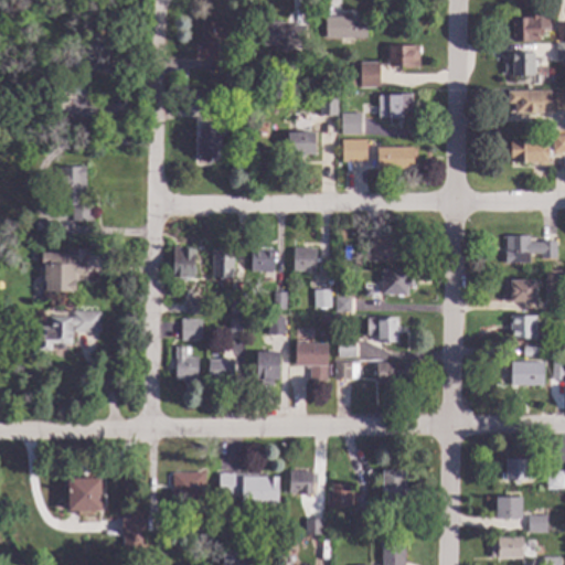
[(534,18),(539,18),(539,41),(511,41),(511,18),(528,18),(528,14),(534,14),(534,18)]
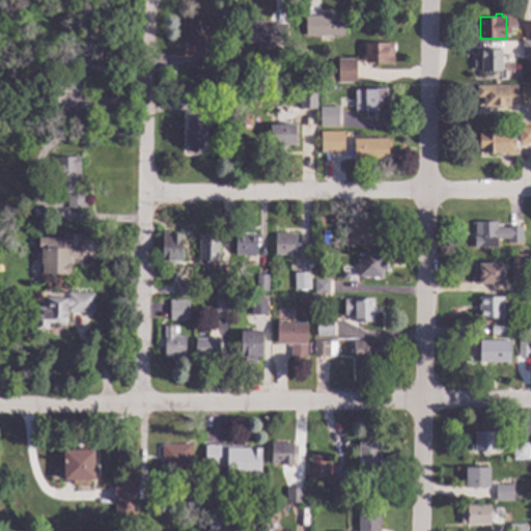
[(343,35),(311,35),(311,15),(343,15),(343,35)]
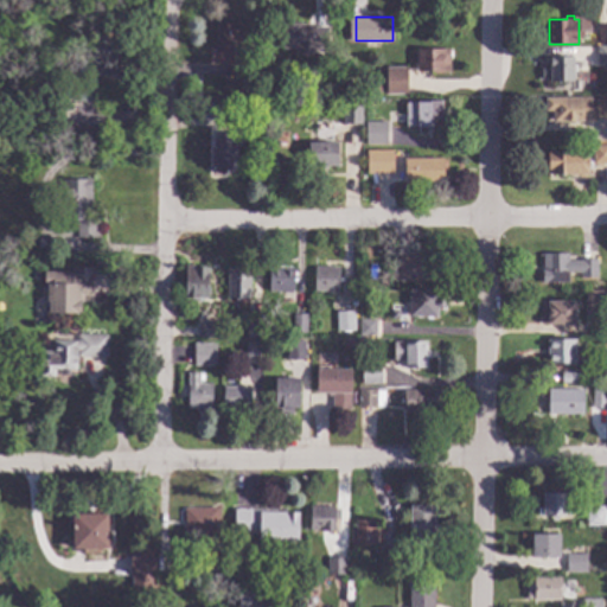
[(241,57),(236,57),(236,63),(244,63),(244,76),(224,77),(224,63),(225,63),(225,57),(216,58),(215,23),(240,23),(241,57)]
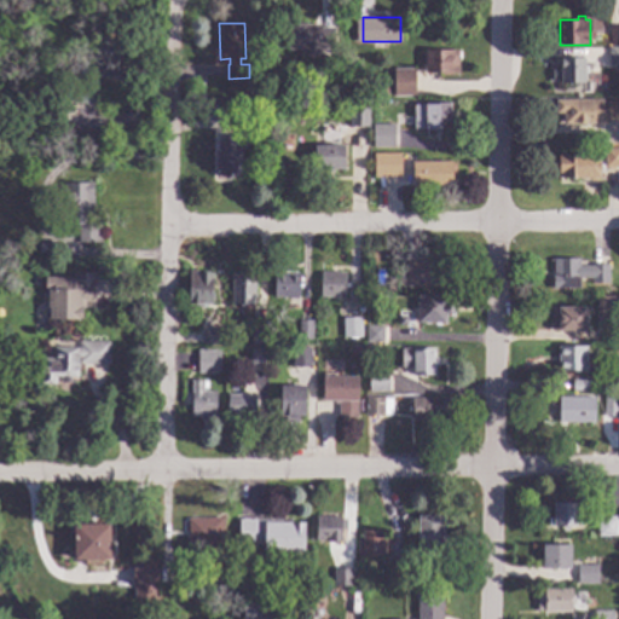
[(306,24),(320,24),(320,27),(334,27),(334,48),(322,48),(322,56),(300,56),(300,48),(287,48),(287,28),(285,28),(285,23),(306,23),(306,24)]
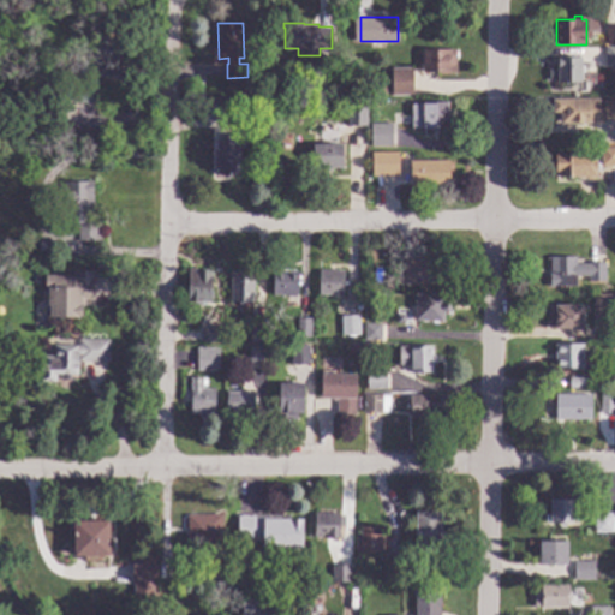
[(604,45),(614,45),(614,25),(604,25),(604,45)]
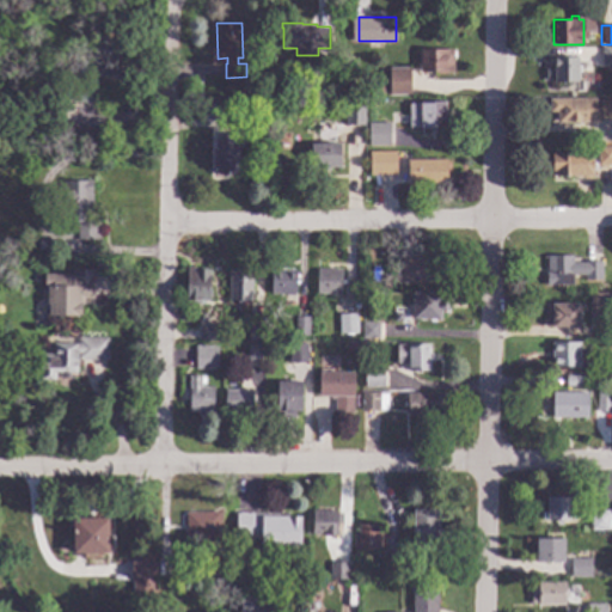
[(611,65),(601,65),(601,46),(611,46),(611,65)]
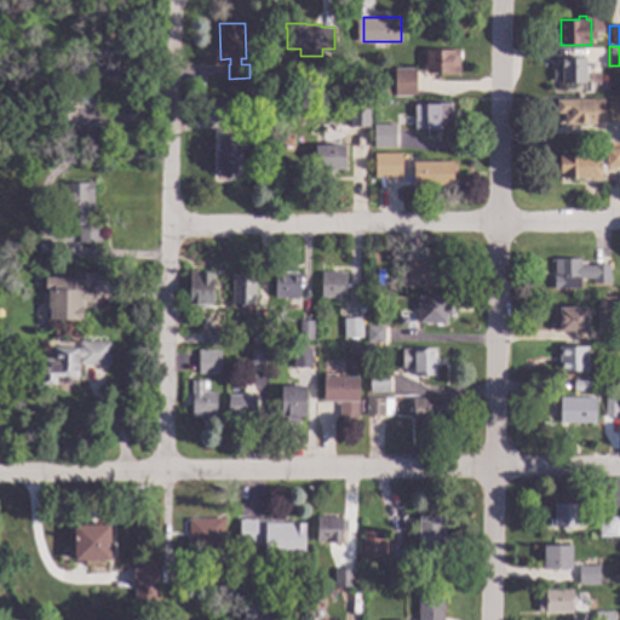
[(459,73),(425,73),(424,50),(459,50),(459,73)]
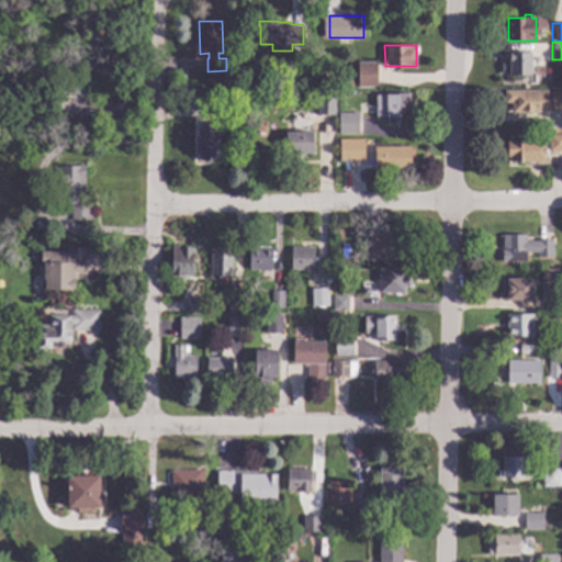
[(530,59),(532,59),(532,65),(530,66),(530,75),(508,75),(508,53),(530,53),(530,59)]
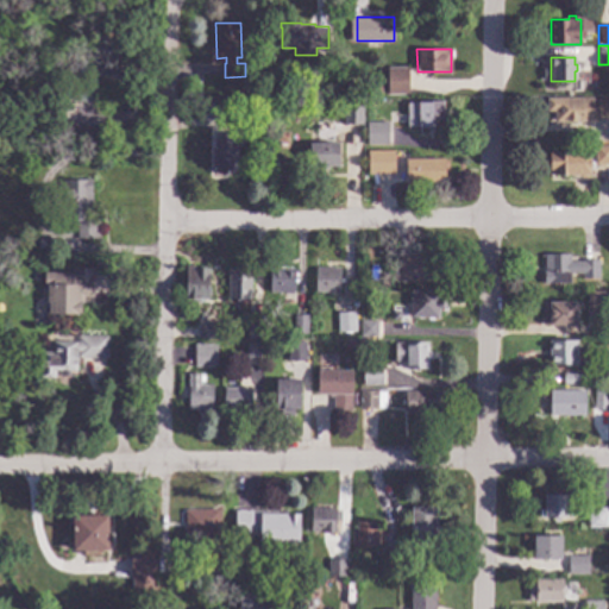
[(408,92),(388,92),(387,66),(408,66),(408,92)]
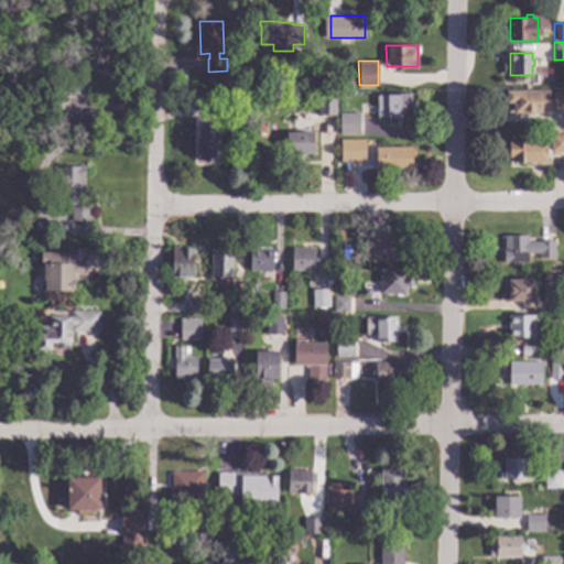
[(353,85),(343,85),(343,76),(353,76),(353,85)]
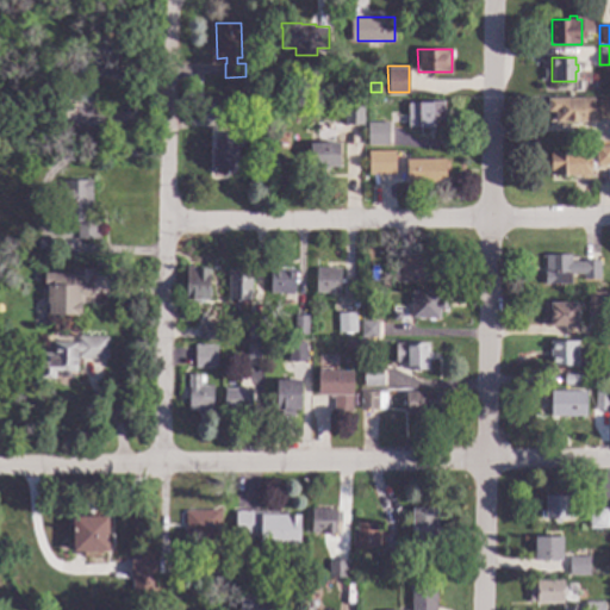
[(593,120),(555,119),(555,110),(547,110),(547,97),(593,97),(593,120)]
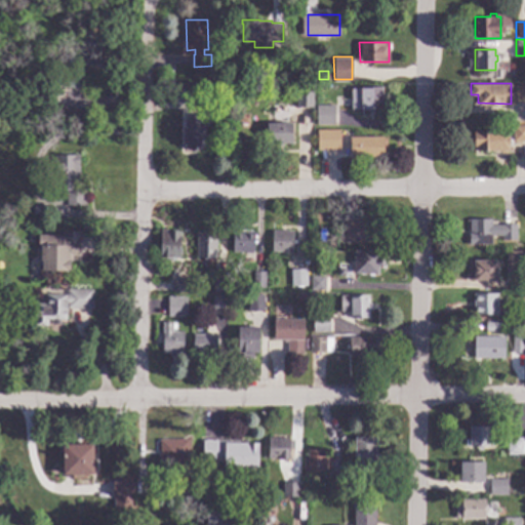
[(524,99),(515,99),(515,83),(524,83),(524,99)]
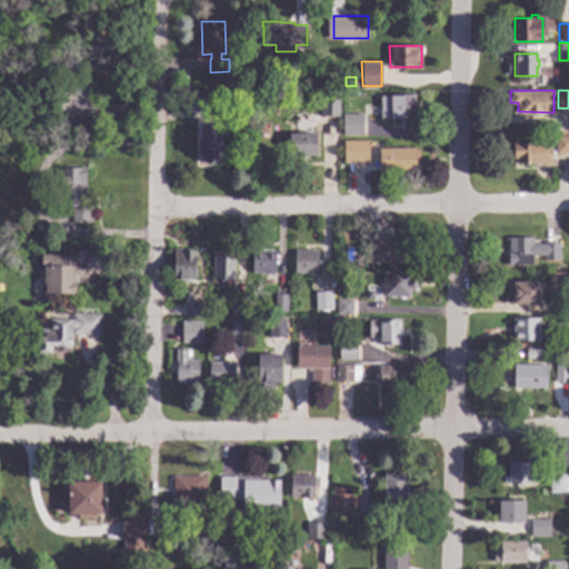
[(413,119),(401,119),(401,122),(390,122),(390,107),(379,108),(379,96),(390,96),(390,93),(413,93),(413,119)]
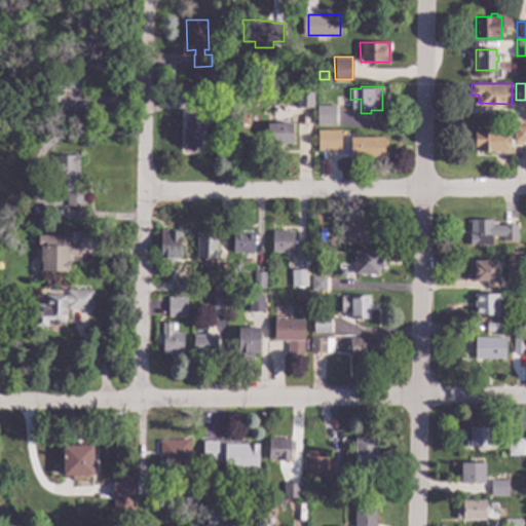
[(199,104),(185,104),(185,88),(199,88),(199,104)]
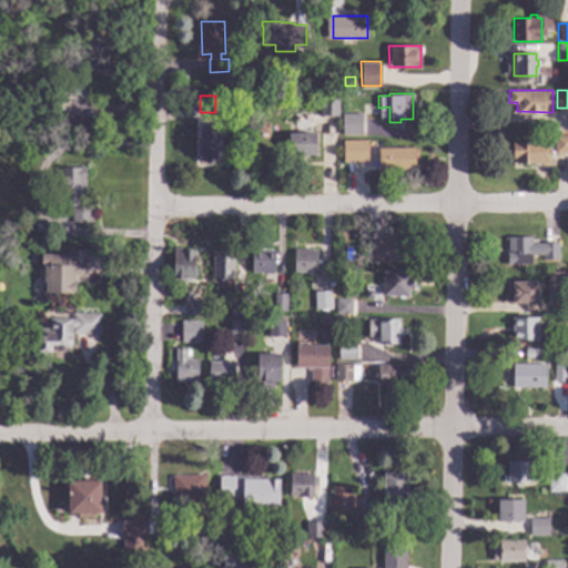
[(337,115),(321,115),(321,97),(337,95),(337,115)]
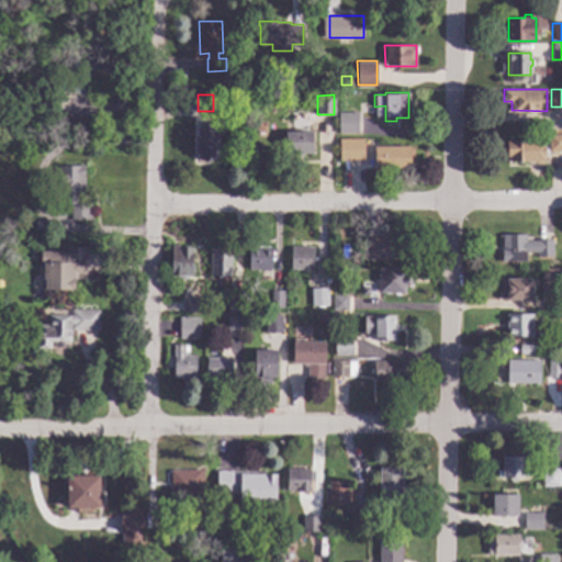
[(358,132),(338,133),(337,111),(357,111),(358,132)]
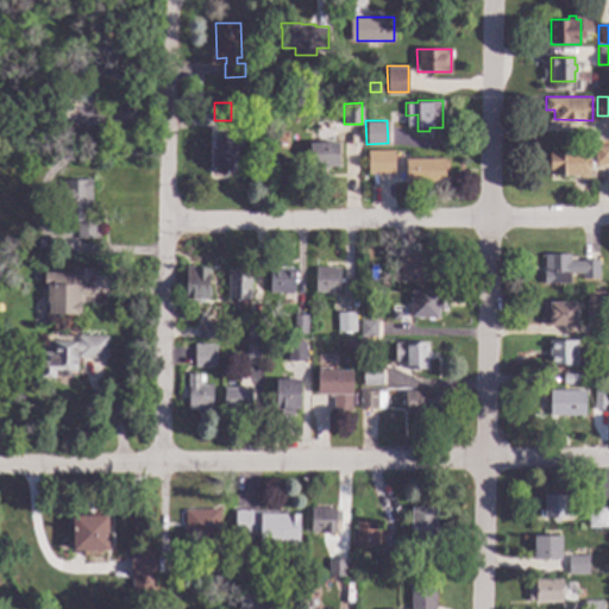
[(234,170),(213,171),(213,138),(223,138),(223,133),(233,133),(234,170)]
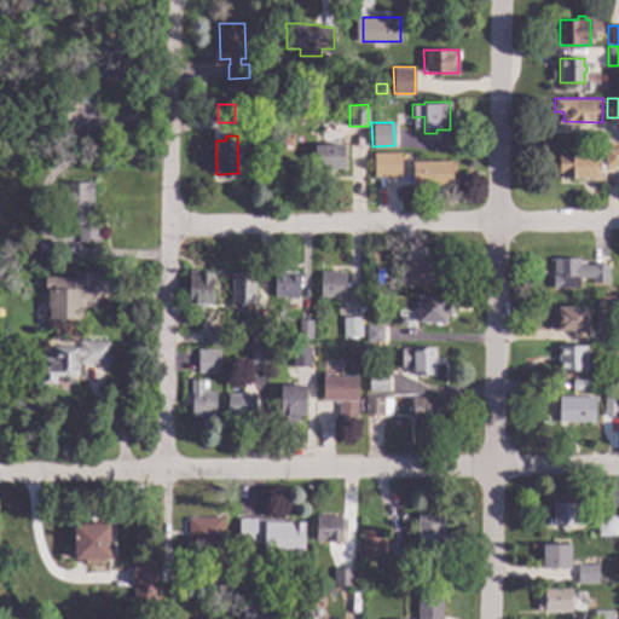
[(342,169),(333,169),(333,172),(322,172),(322,169),(314,169),(313,145),(342,144),(342,169)]
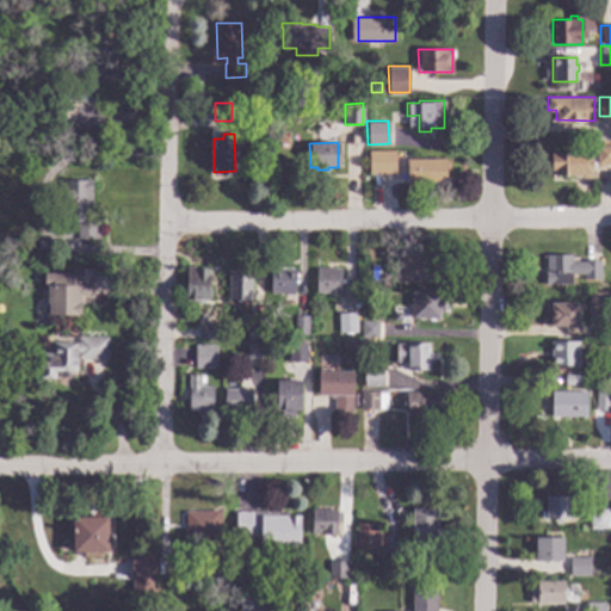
[(610,164),(596,164),(596,146),(610,146),(610,164)]
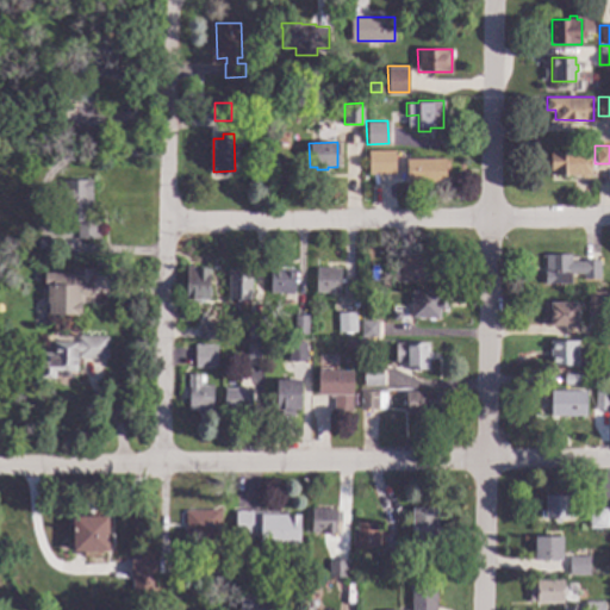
[(394,173),(368,174),(368,150),(394,150),(394,173)]
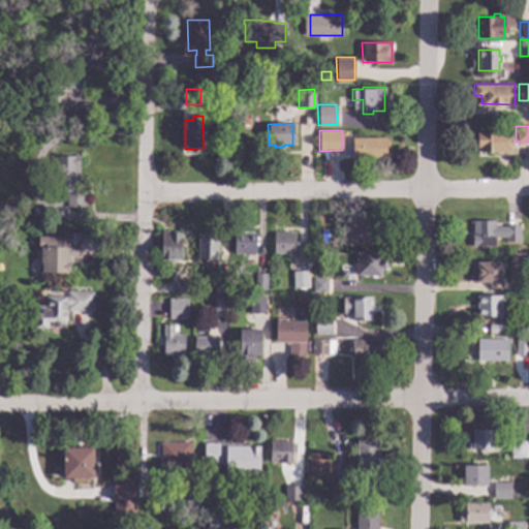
[(512,132),(511,152),(510,152),(509,154),(503,154),(501,152),(479,152),(479,148),(475,148),(476,131),(512,132)]
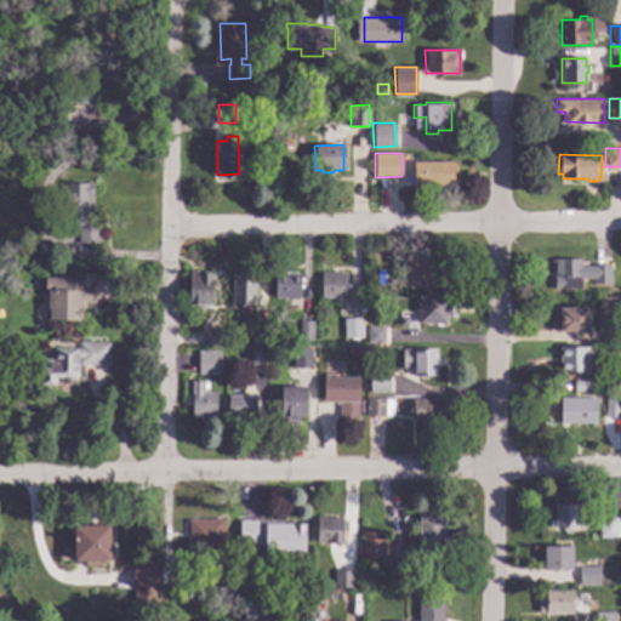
[(453,184),(414,186),(414,161),(453,161),(453,184)]
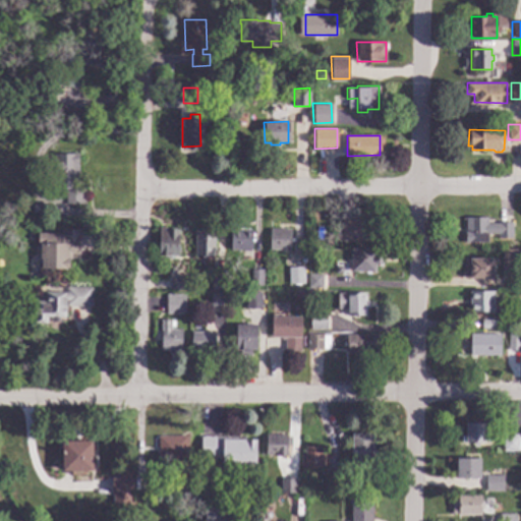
[(77,187),(84,187),(84,205),(66,204),(66,189),(55,189),(55,169),(53,169),(54,153),(77,153),(77,187)]
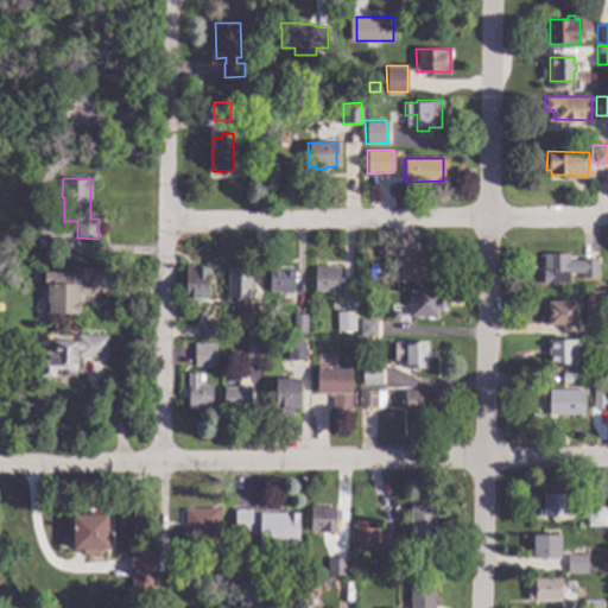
[(443,280),(394,280),(393,253),(443,252),(443,280)]
